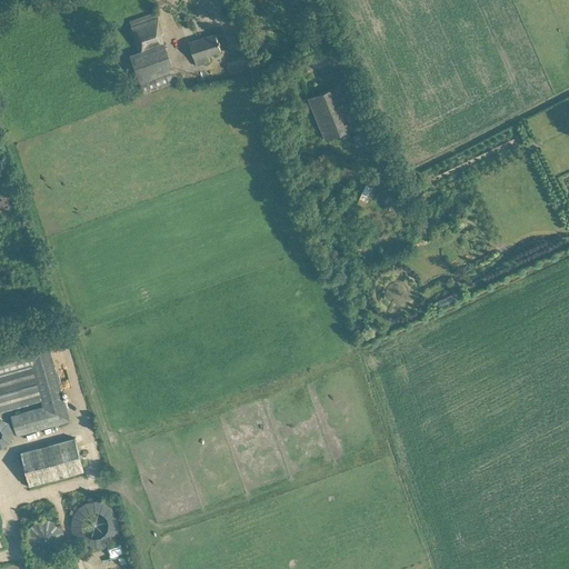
[(165,33),(160,22),(157,12),(130,21),(140,50),(129,53),(143,95),(178,82),(161,35),(165,33)]
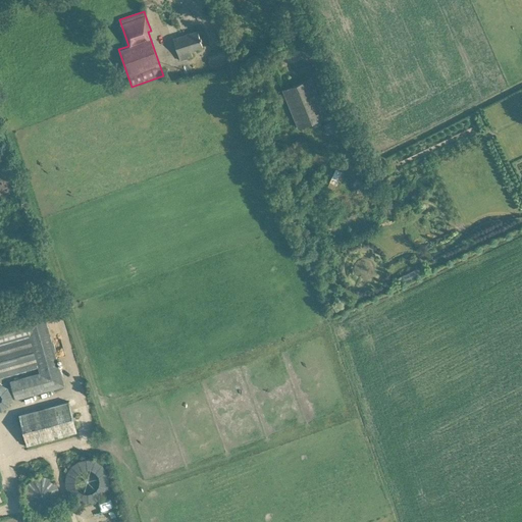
[(203,47),(201,41),(198,31),(173,39),(179,60),(193,56),(191,51),(203,47)]
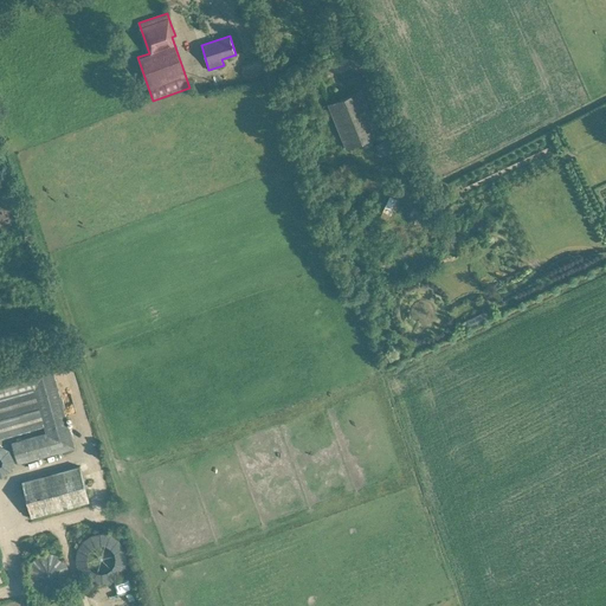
[(256,75),(274,68),(268,55),(251,62),(256,75)]
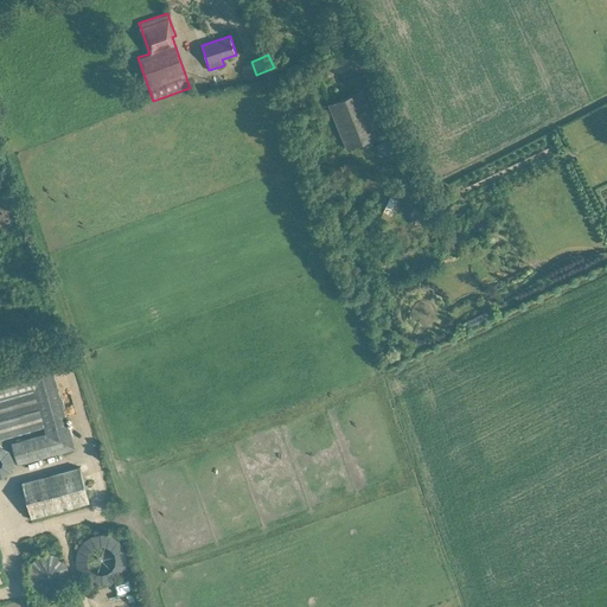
[(369,88),(363,75),(356,77),(362,91),(369,88)]
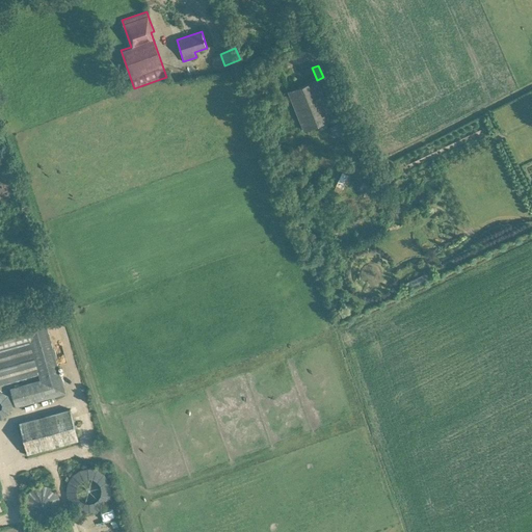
[(325,122),(333,118),(317,80),(288,91),(303,130),(318,124),(324,122),(325,122)]
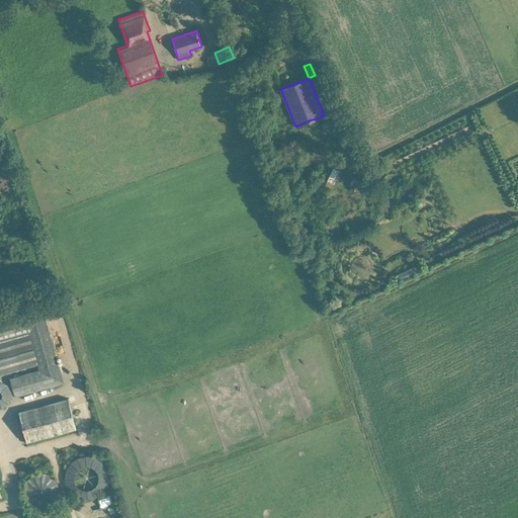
[(316,118),(310,120),(313,126),(319,124),(317,118),(316,118)]
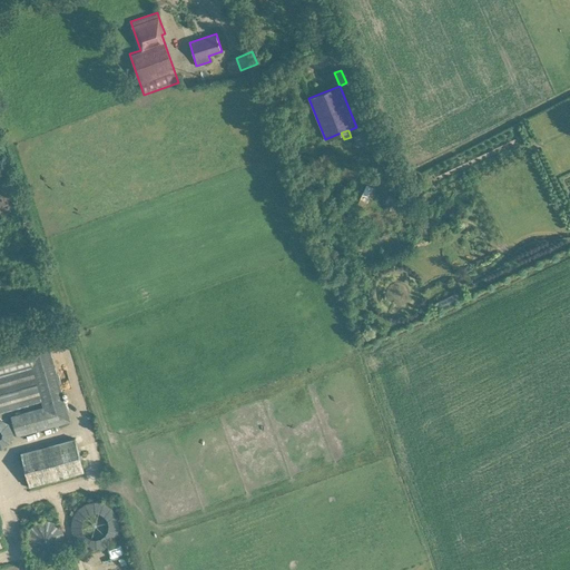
[(367,130),(352,137),(356,148),(372,141),(367,130)]
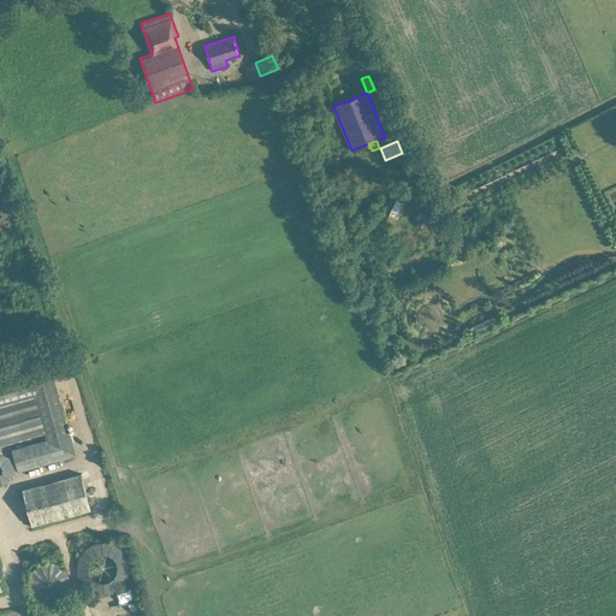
[(0,592),(6,591),(0,569),(0,445),(45,432),(47,440),(12,450),(18,471),(76,455),(51,367),(0,380),(0,592)]
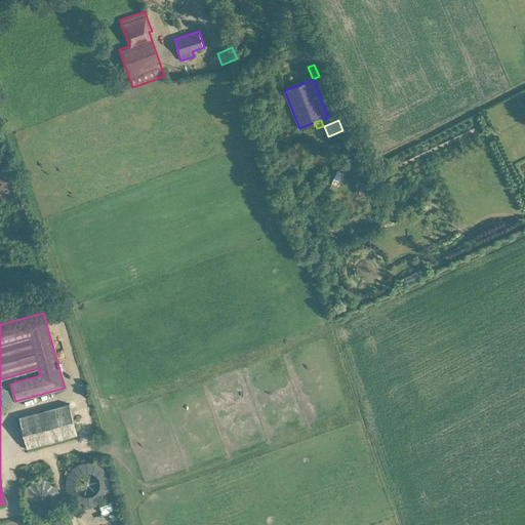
[(27,447),(78,434),(70,403),(19,417),(27,447)]
